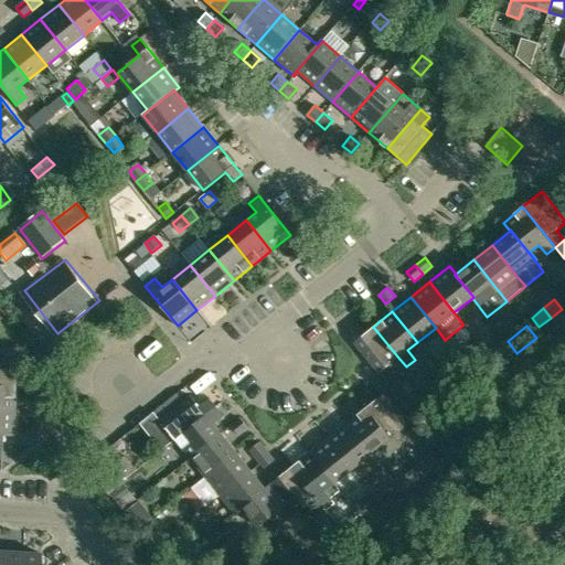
[(397,374),(406,366),(398,358),(373,327),(354,342),(380,373),(388,365),(396,374),(397,374)]
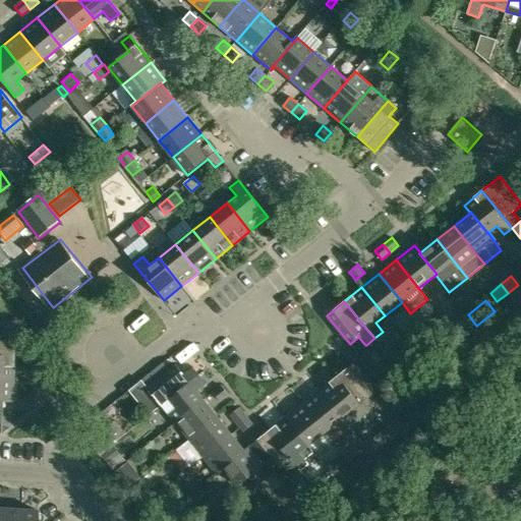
[(450,326),(433,339),(441,347),(456,335),(450,326)]
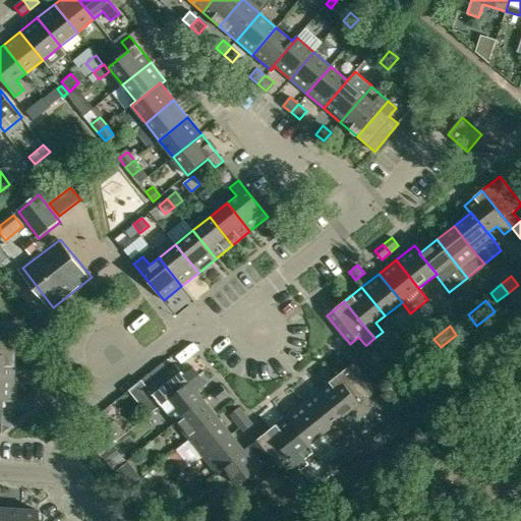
[(0,355),(15,356),(17,334),(0,332),(0,355)]
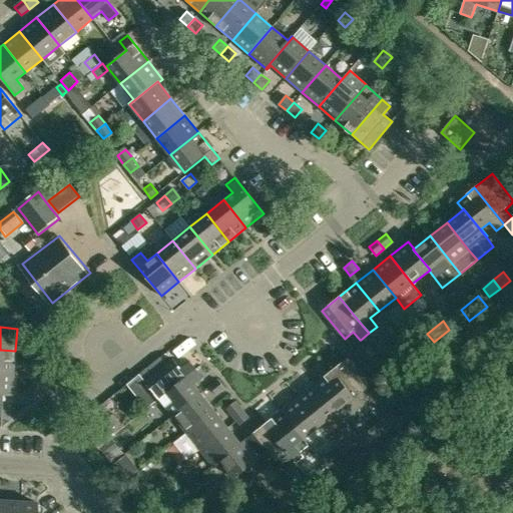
[(15,351),(0,350),(0,372),(14,373),(15,351)]
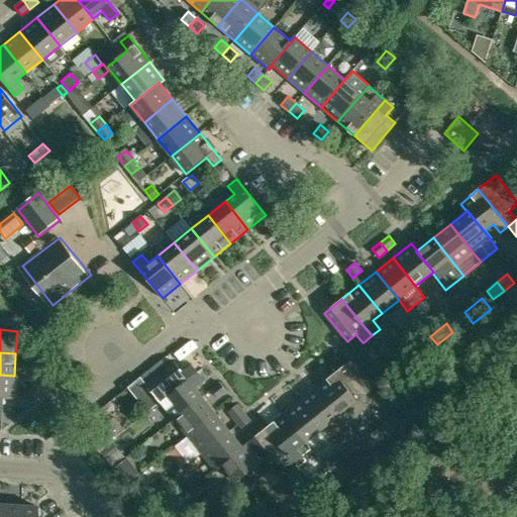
[(386,356),(370,369),(383,386),(399,374),(386,356)]
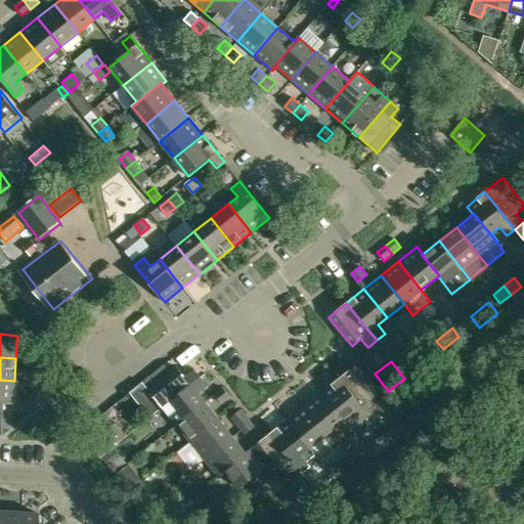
[(357,363),(339,378),(368,416),(378,408),(370,400),(380,392),(357,363)]
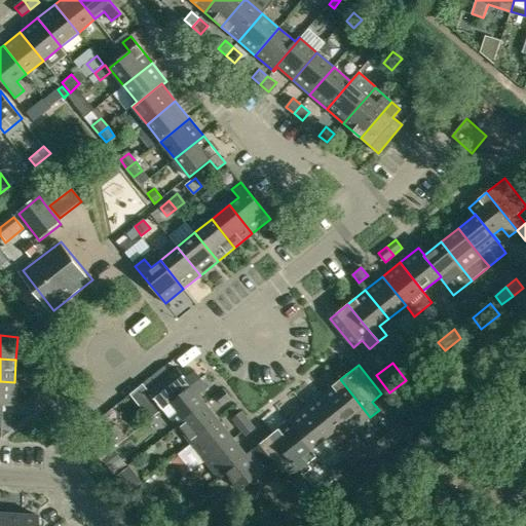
[(163,409),(200,379),(194,371),(185,378),(178,368),(149,391),(163,409)]
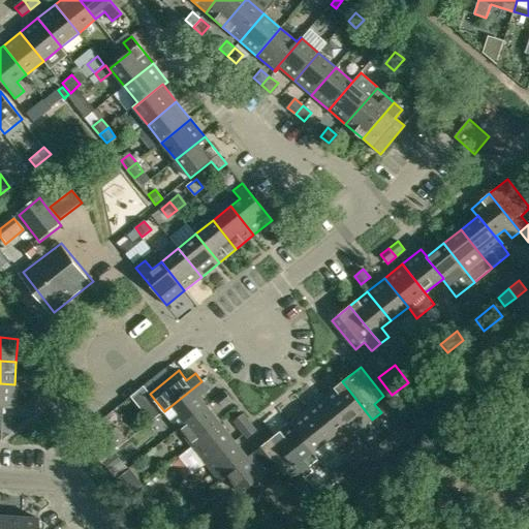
[(164,411),(178,429),(207,406),(199,397),(209,390),(201,381),(164,411)]
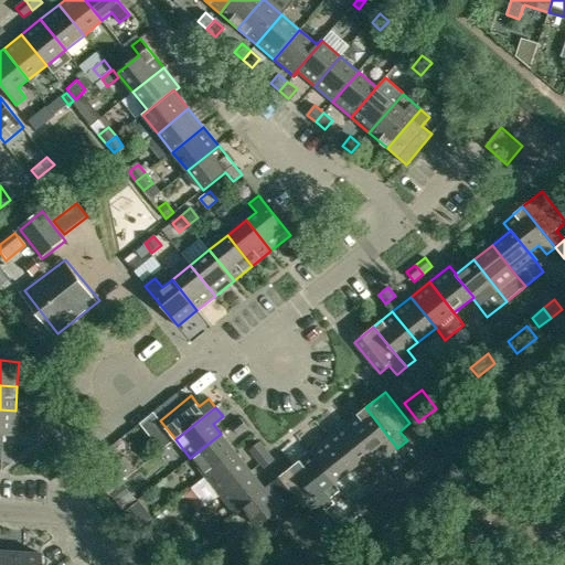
[(347,423),(372,454),(377,460),(387,452),(388,455),(397,448),(365,407),(347,423)]
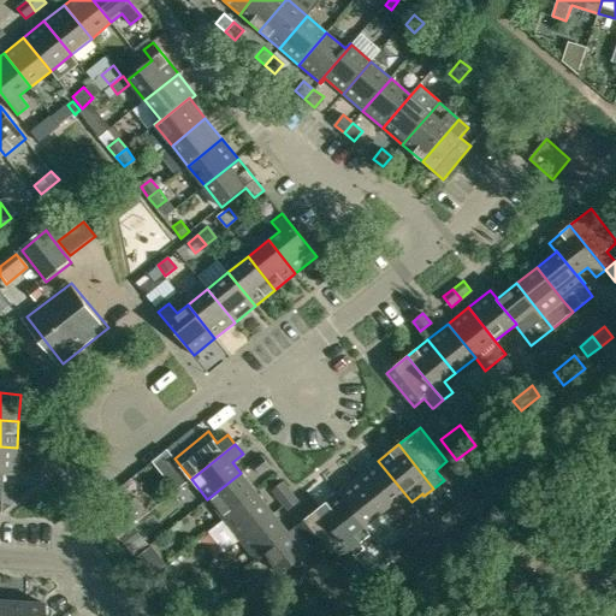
[(16,475),(17,448),(0,446),(0,472),(4,473),(4,474),(16,475)]
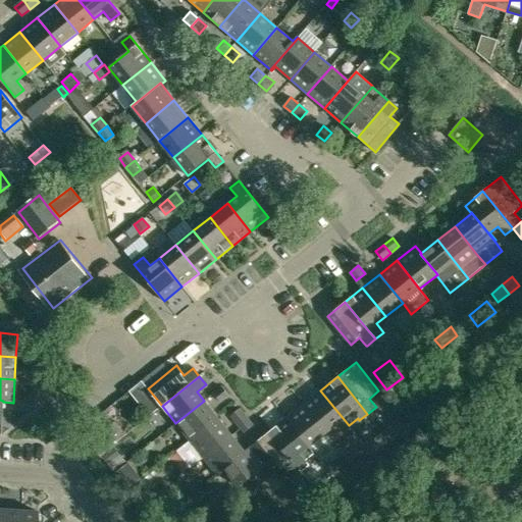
[(222,386),(213,394),(220,402),(228,395),(222,386)]
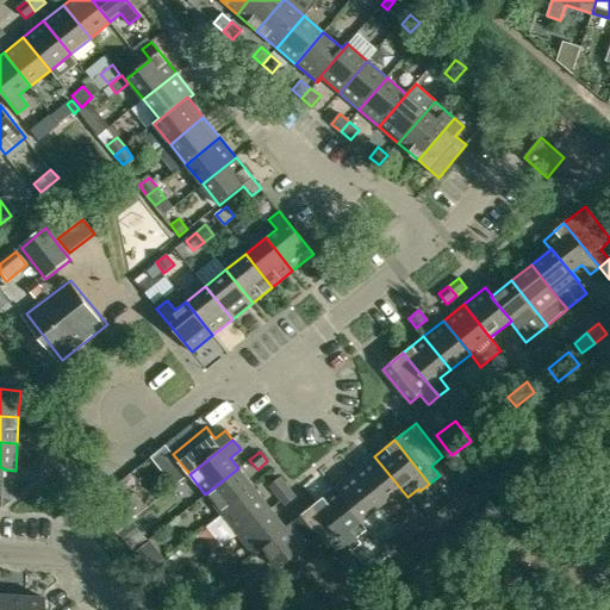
[(381,505),(402,490),(374,456),(355,472),(381,505)]
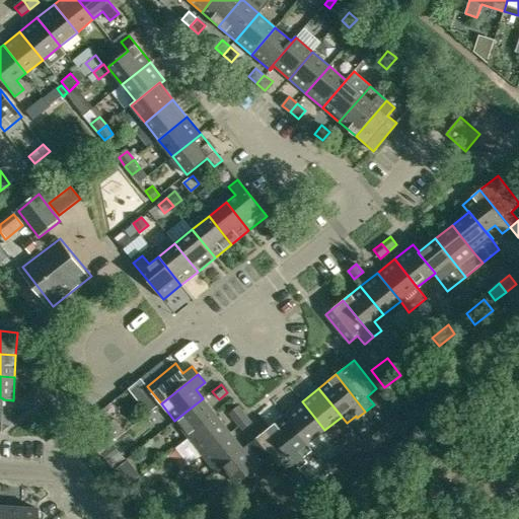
[(217,416),(203,398),(174,421),(189,438),(217,416)]
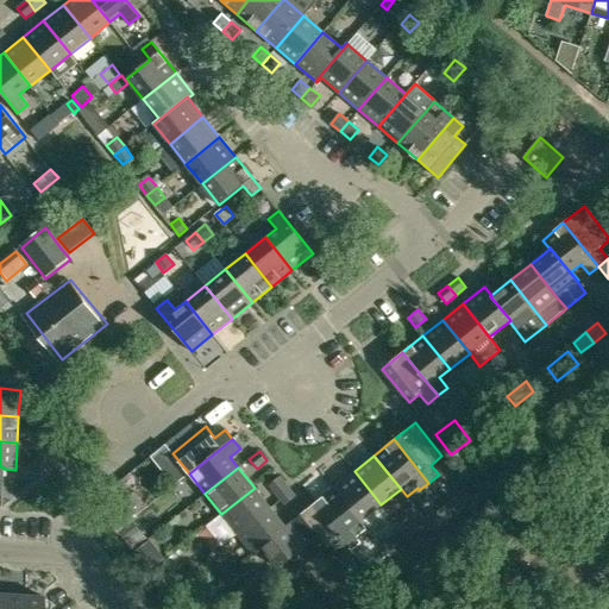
[(334,488),(360,521),(366,528),(387,512),(381,504),(355,471),(334,488)]
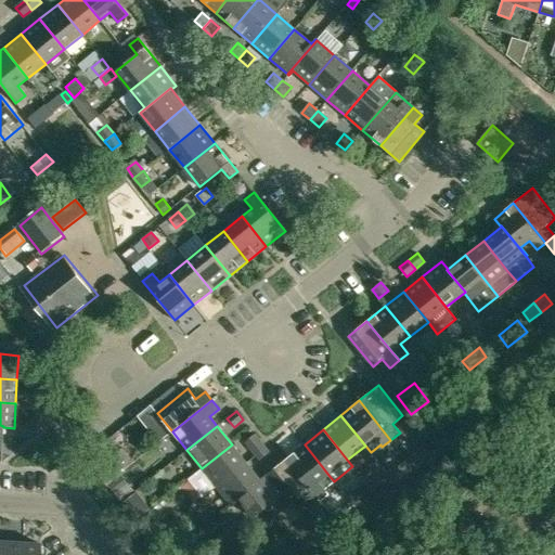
[(246,441),(253,450),(261,443),(255,435),(246,441)]
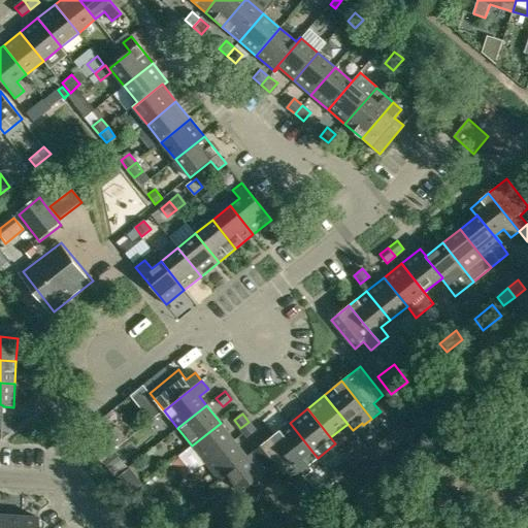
[(256,430),(249,422),(240,428),(248,437),(256,430)]
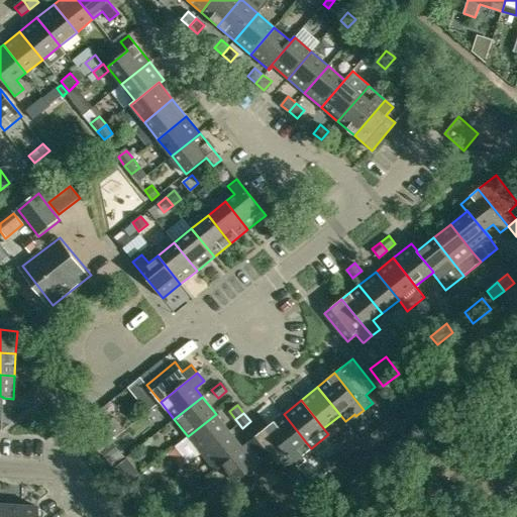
[(216,414),(188,436),(175,446),(189,463),(201,453),(229,430),(216,414)]
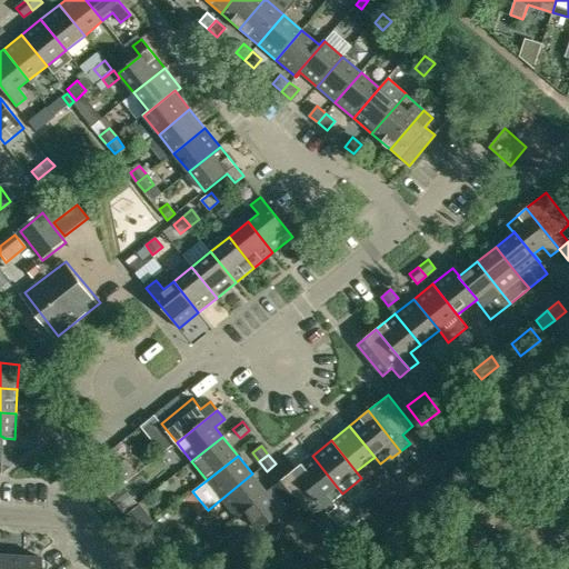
[(327,495),(337,487),(312,456),(293,470),(326,511),(328,515),(337,507),(327,495)]
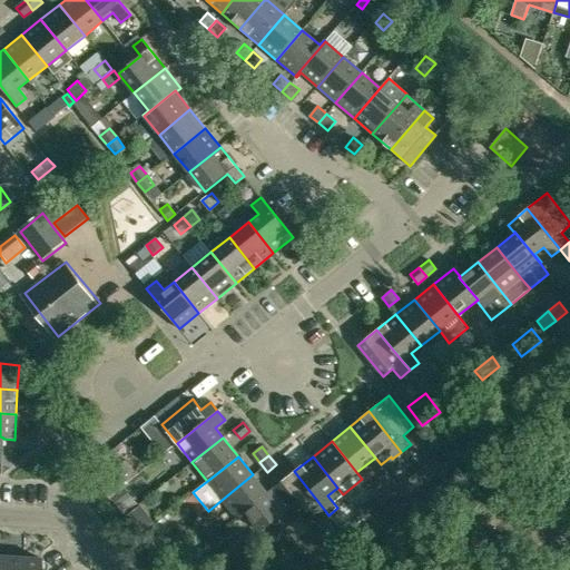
[(106,469),(102,471),(95,478),(108,495),(119,487),(106,469)]
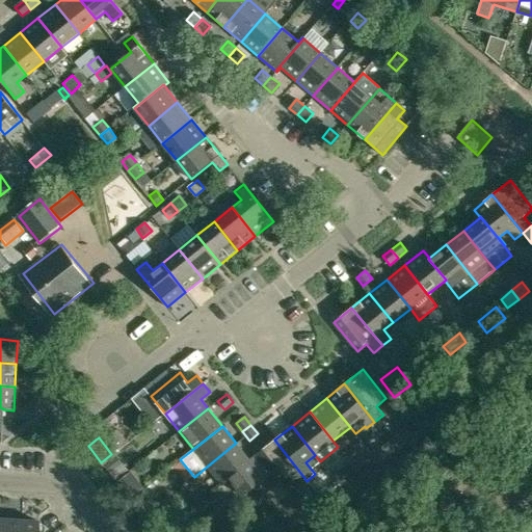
[(274,440),(257,454),(272,473),(271,474),(278,484),(289,476),(296,484),(304,478),(274,440)]
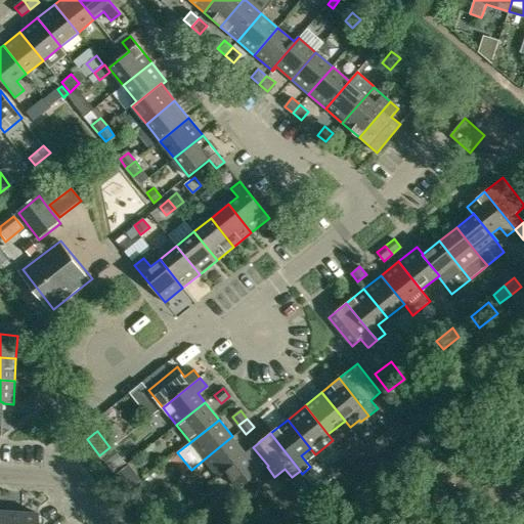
[(204,460),(218,477),(247,453),(246,452),(232,436),(204,460)]
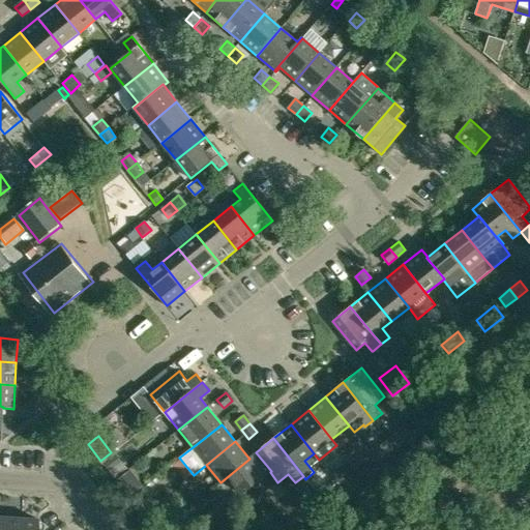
[(388,442),(377,451),(384,460),(398,449),(391,442),(389,444),(388,442)]
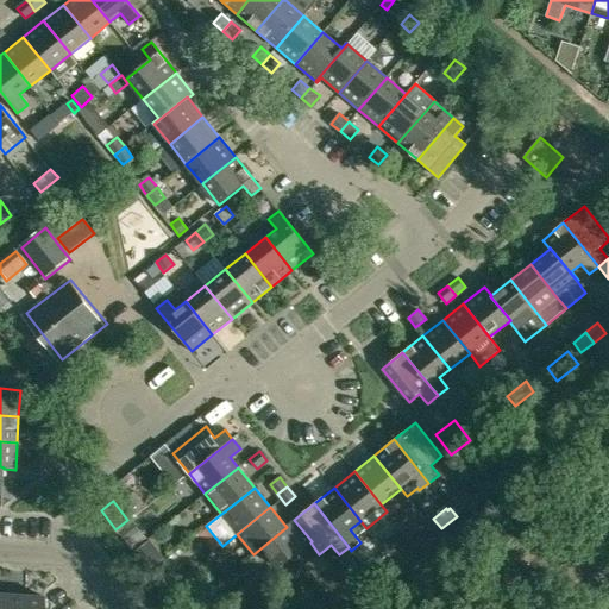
[(287,527),(253,554),(255,556),(263,548),(278,567),(311,542),(312,541),(294,520),(286,526),(287,527)]
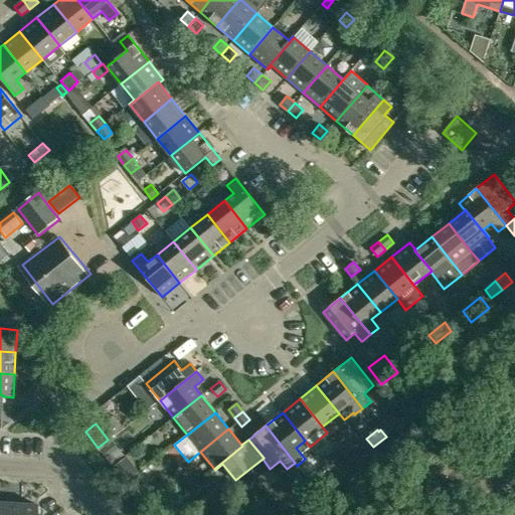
[(352,448),(344,454),(350,463),(359,456),(352,448)]
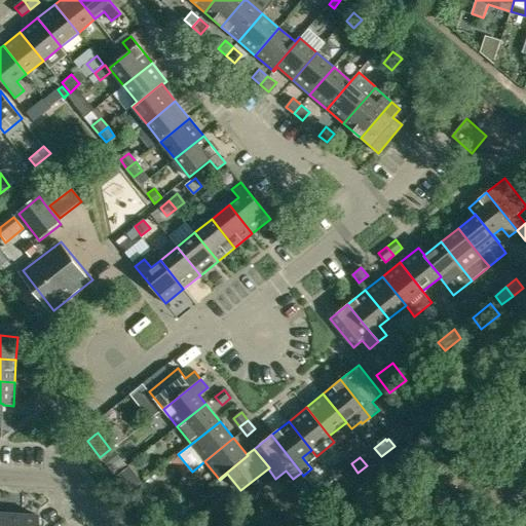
[(347,459),(336,468),(346,482),(358,473),(347,459)]
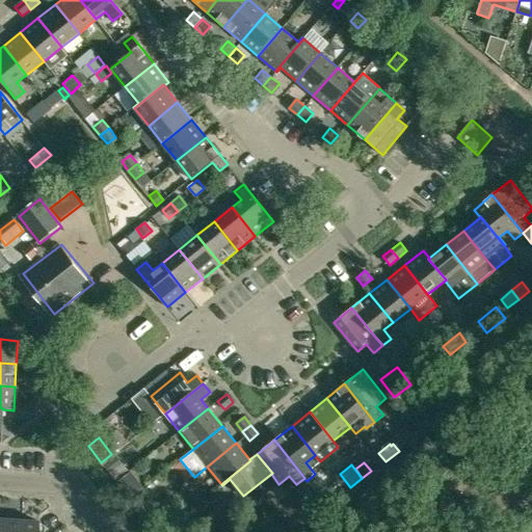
[(281,483),(267,494),(276,505),(289,495),(281,483)]
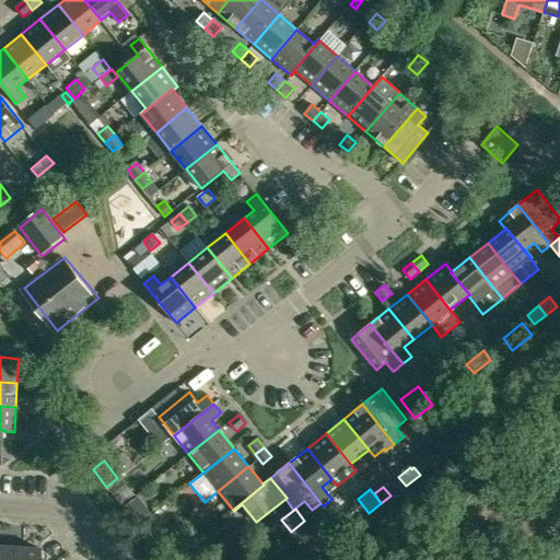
[(347,515),(337,523),(343,532),(354,524),(348,516),(347,515)]
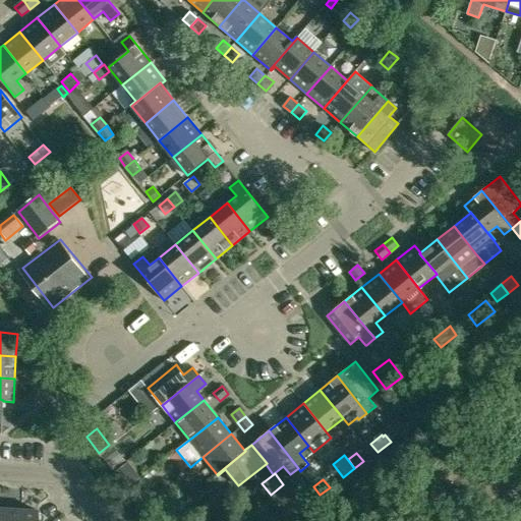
[(143,487),(135,496),(143,505),(152,498),(143,487)]
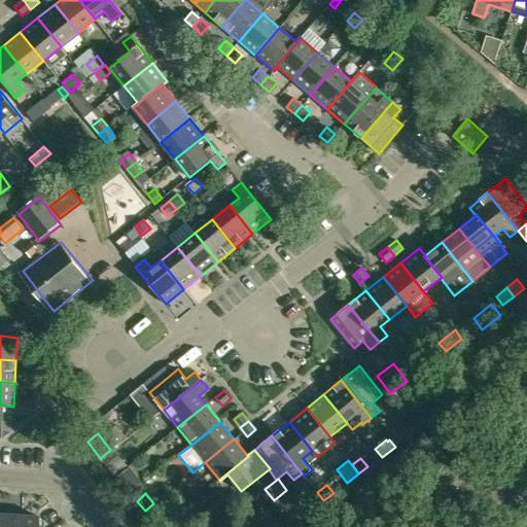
[(275,503),(283,515),(296,504),(287,493),(275,503)]
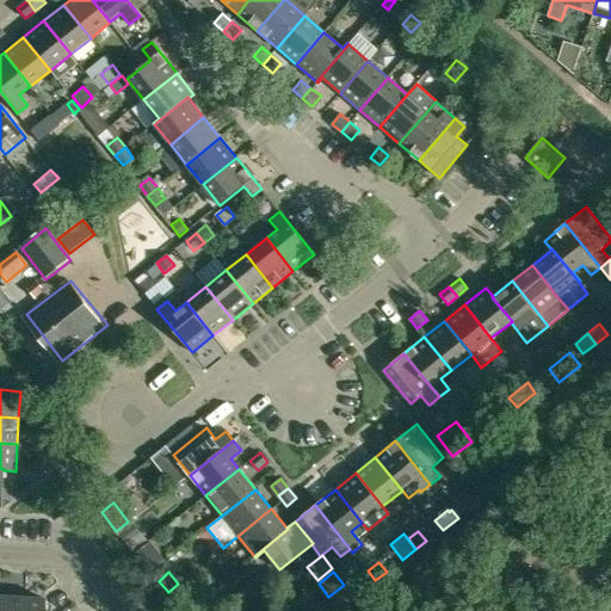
[(0,610),(14,610),(16,597),(0,596),(0,610)]
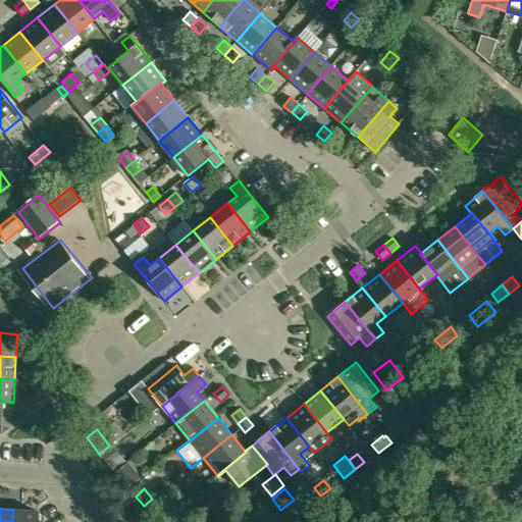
[(13,510),(12,521),(36,521),(37,511),(13,510)]
